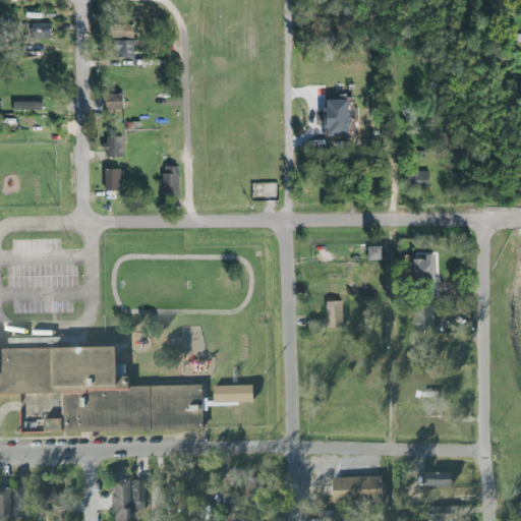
[(50,23),(34,23),(35,39),(51,39),(50,23)]
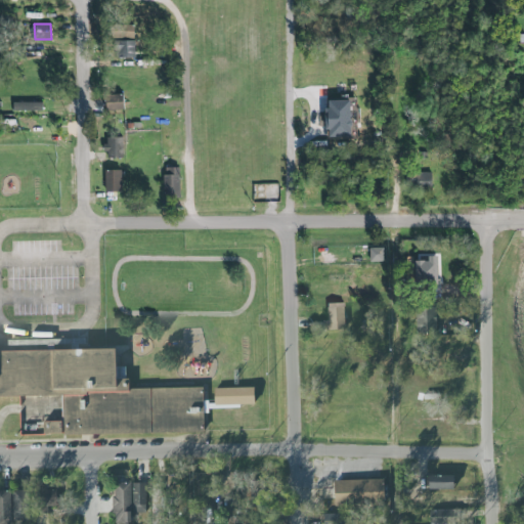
[(132,38),(132,26),(117,26),(117,38),(132,38)]
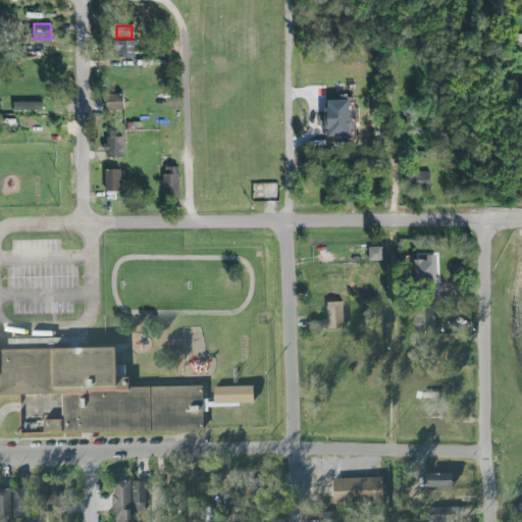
[(135,43),(136,59),(117,60),(116,53),(115,53),(115,48),(115,43),(135,43)]
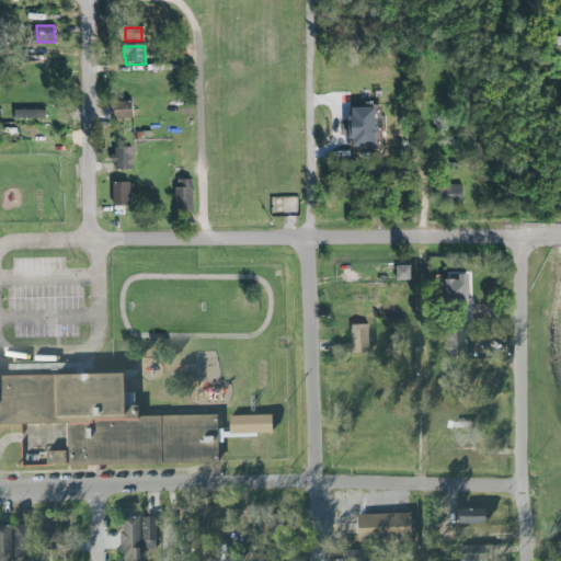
[(132,117),(130,99),(111,100),(112,118),(132,117)]
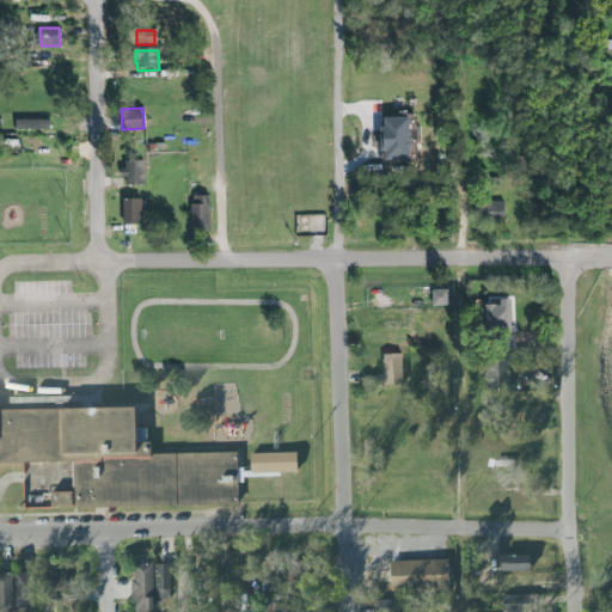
[(13,129),(49,129),(49,120),(13,120),(13,129)]
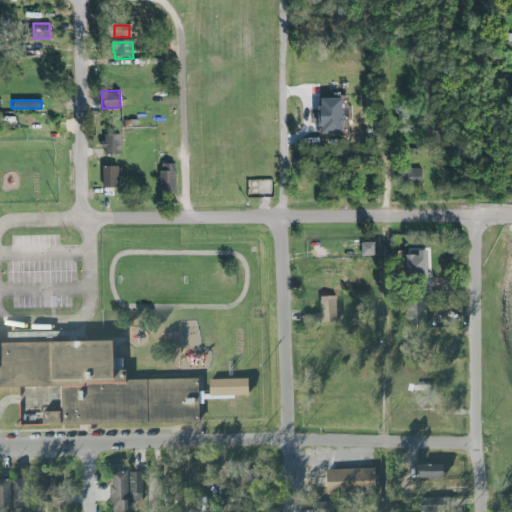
[(322,100),(322,108),(319,108),(319,128),(322,128),(323,135),(343,135),(342,127),(345,125),(345,122),(343,120),(342,100),(322,100)]
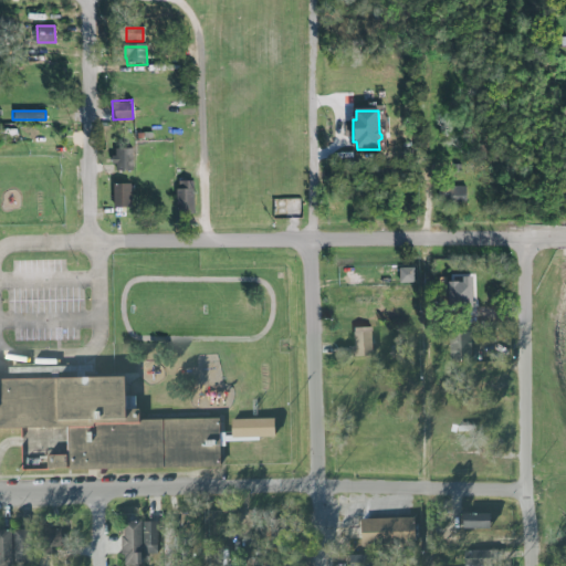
[(113,170),(130,170),(130,148),(113,148),(113,170)]
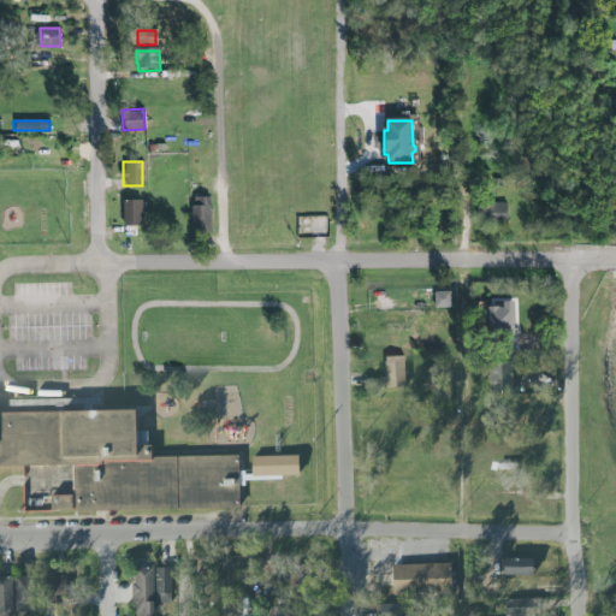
[(211,196),(191,197),(191,232),(211,232),(211,196)]
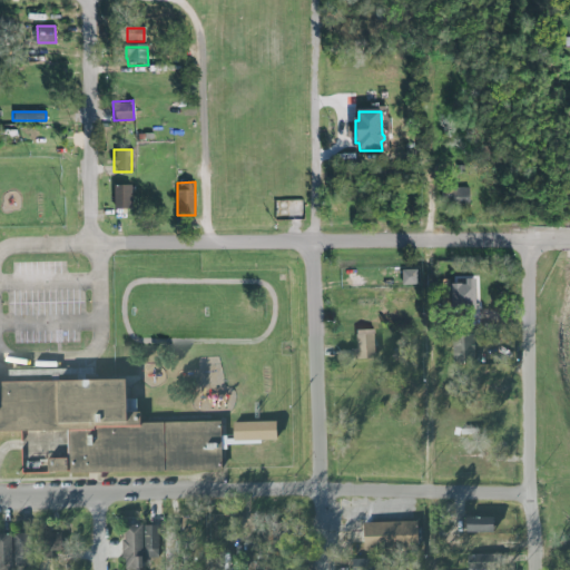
[(112,186),(112,209),(131,208),(130,185),(112,186)]
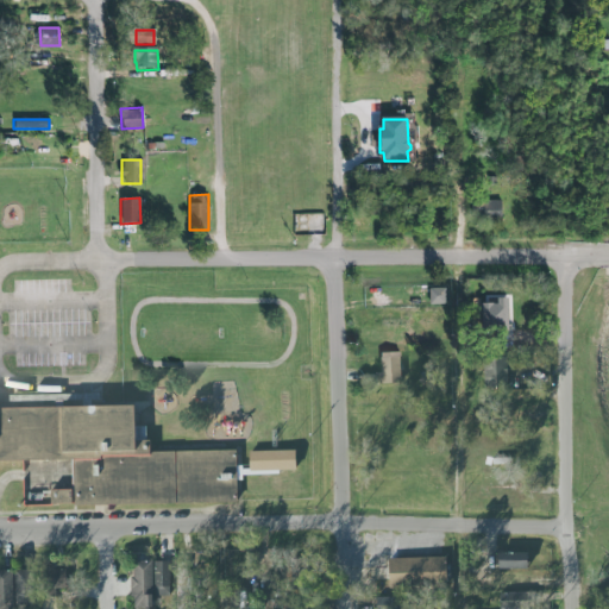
[(501,201),(477,200),(477,219),(501,219),(501,201)]
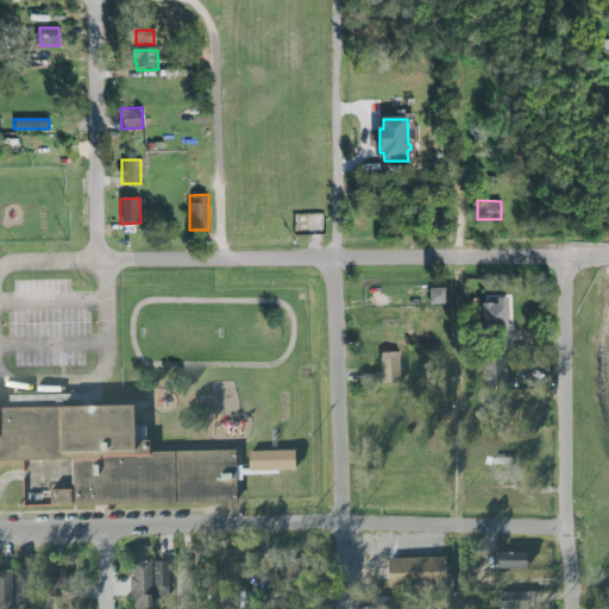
[(501,324),(502,299),(479,297),(478,324),(501,324)]
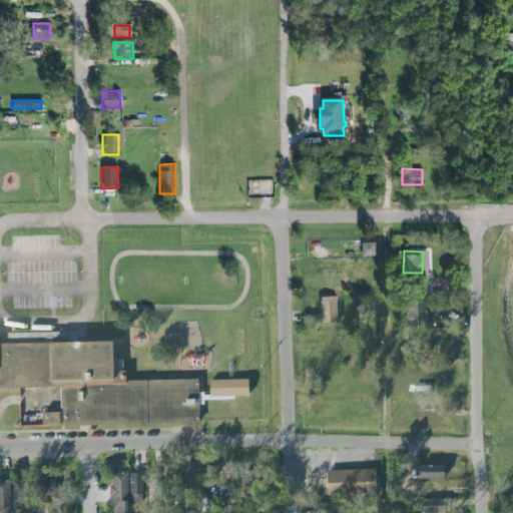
[(338,298),(331,300),(323,299),(323,316),(321,316),(320,325),(331,326),(339,323),(338,298)]
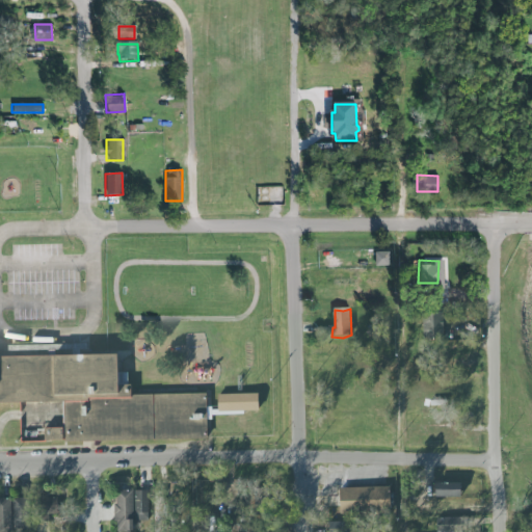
[(443,312),(421,313),(421,336),(443,335),(443,312)]
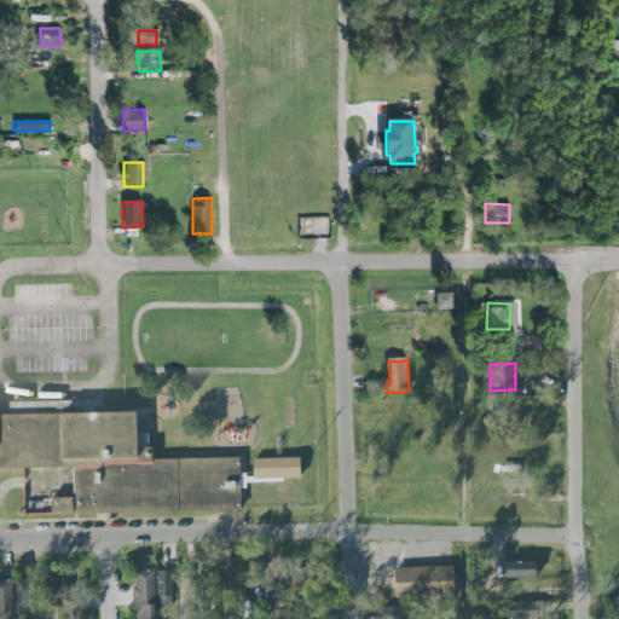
[(97,411),(97,400),(64,400),(64,412),(97,411)]
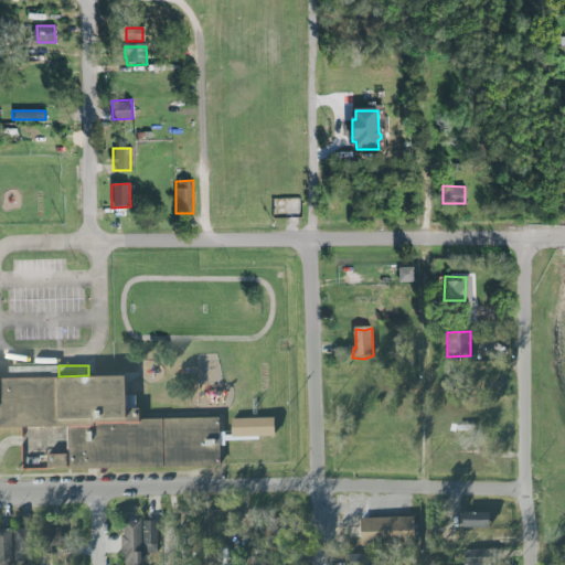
[(0,427),(23,428),(23,455),(43,455),(44,454),(44,469),(219,466),(217,447),(217,435),(217,417),(138,419),(121,376),(0,377),(0,427)]
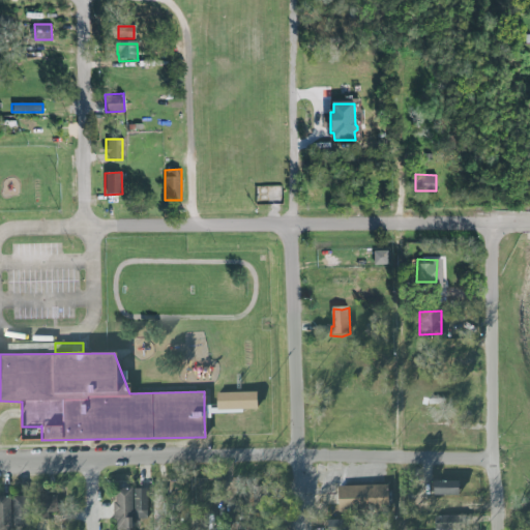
[(256,409),(256,392),(215,392),(215,410),(256,409)]
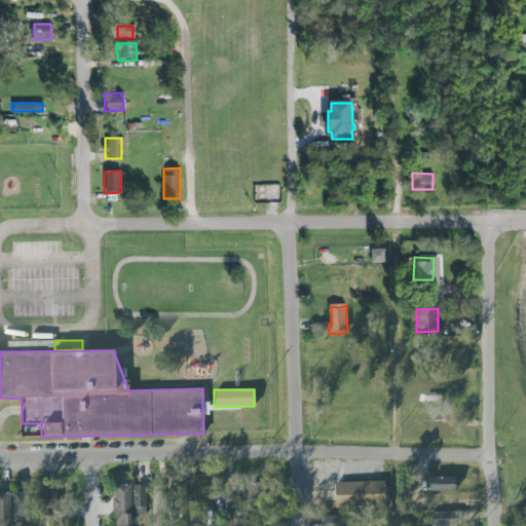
[(454,478),(427,478),(428,491),(454,490),(454,478)]
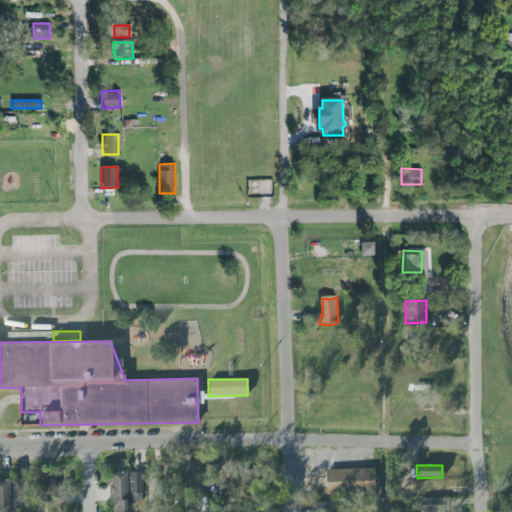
[(325,469),(325,493),(374,492),(373,468),(325,469)]
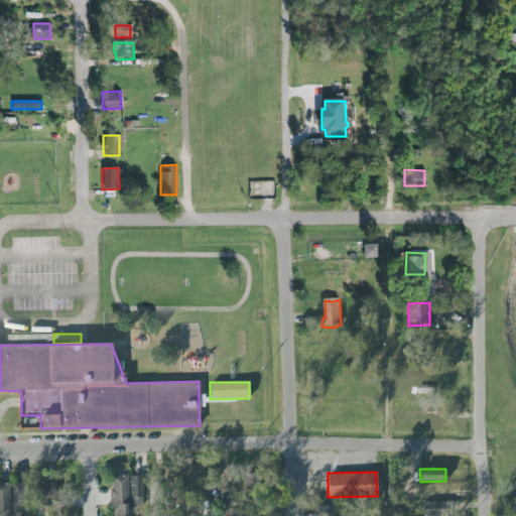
[(128,475),(111,476),(112,515),(129,515),(128,475)]
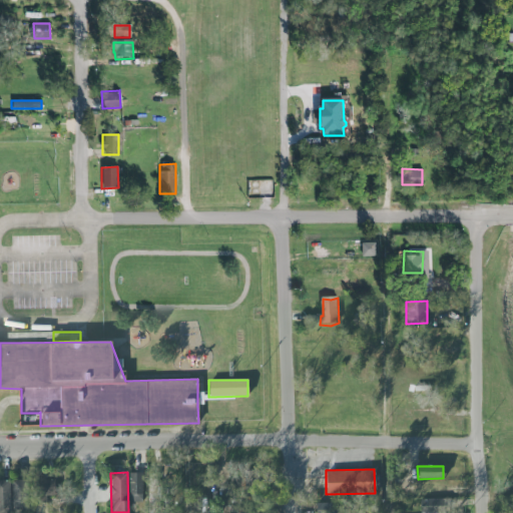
[(142,503),(141,473),(129,473),(129,503),(142,503)]
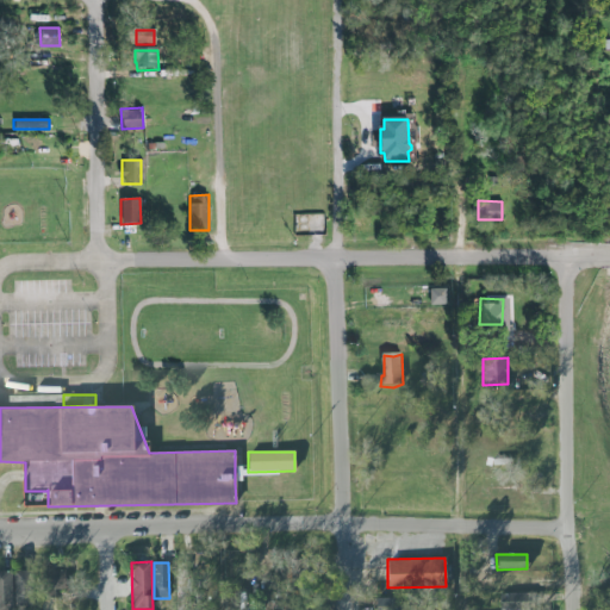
[(43,567),(44,601),(57,599),(56,592),(67,592),(67,572),(56,572),(56,567),(43,567)]
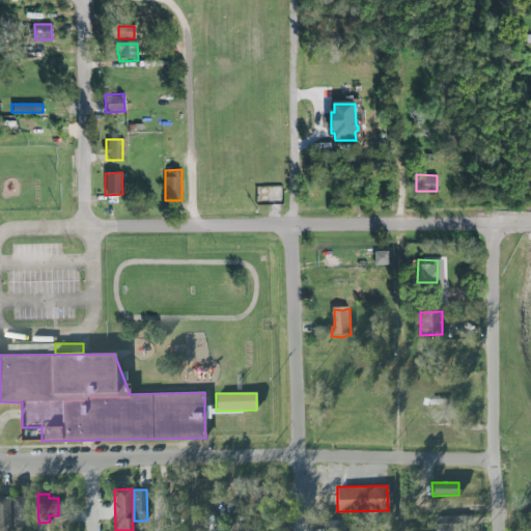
[(0,499),(0,530),(11,530),(11,499),(0,499)]
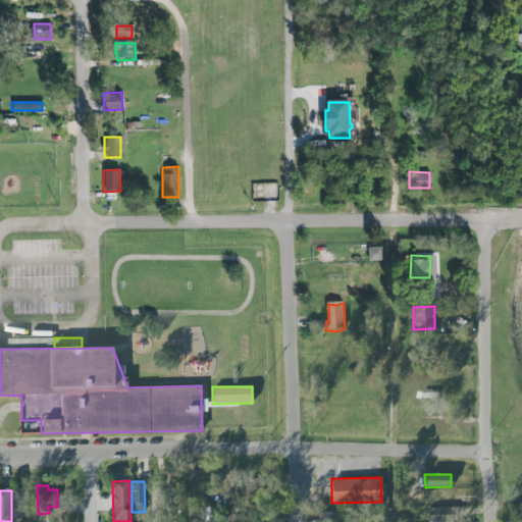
[(428,521),(450,521),(450,508),(427,508),(428,521)]
